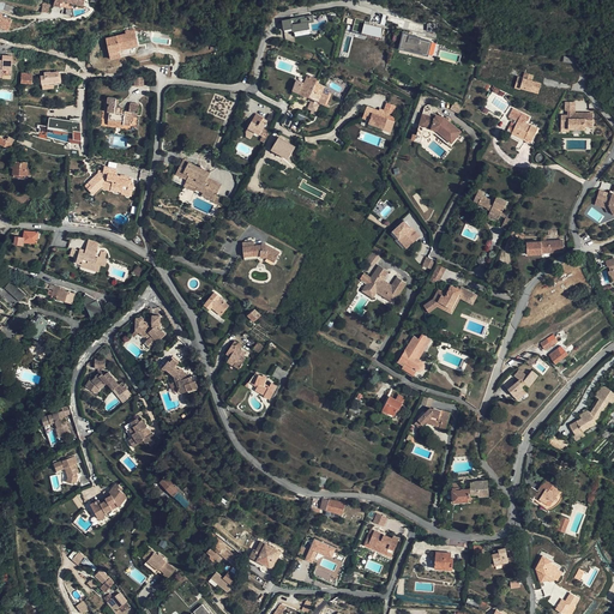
[(18,14),(19,8),(5,4),(4,10),(18,14)]
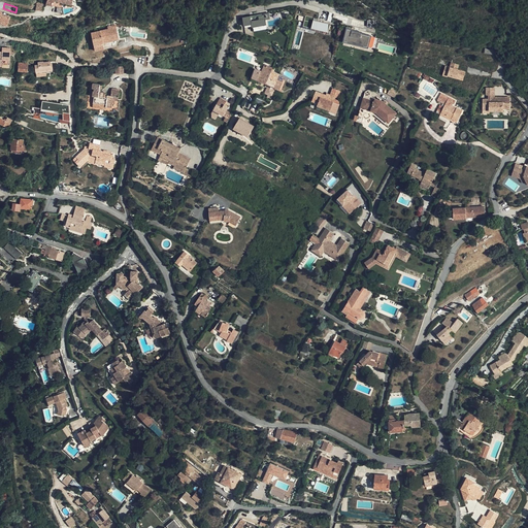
[(0,10),(0,23),(7,26),(10,17),(2,13),(2,11),(0,10)]
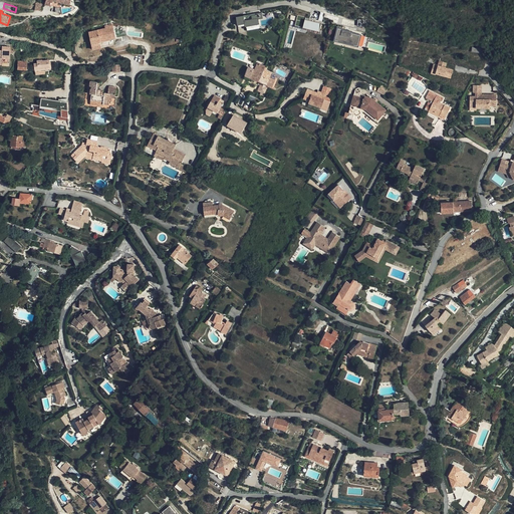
[(244,16),(236,17),(237,24),(244,23),(245,27),(259,24),(258,19),(263,19),(262,12),(256,13),(256,15),(251,16),(252,19),(244,20),(244,16)]
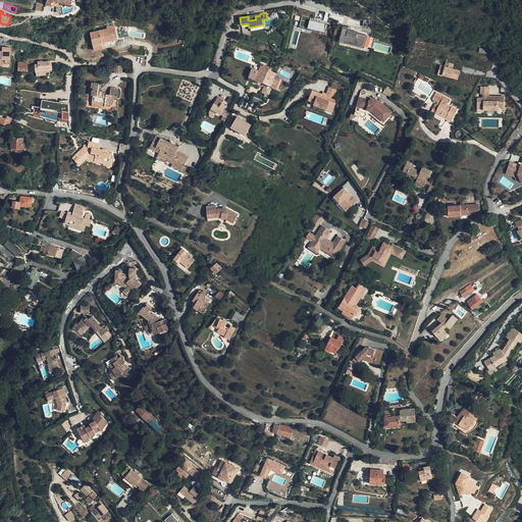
[(302,14),(300,25),(324,32),(326,22),(328,23),(328,20),(314,17),(314,19),(309,18),(310,16),(302,14)]
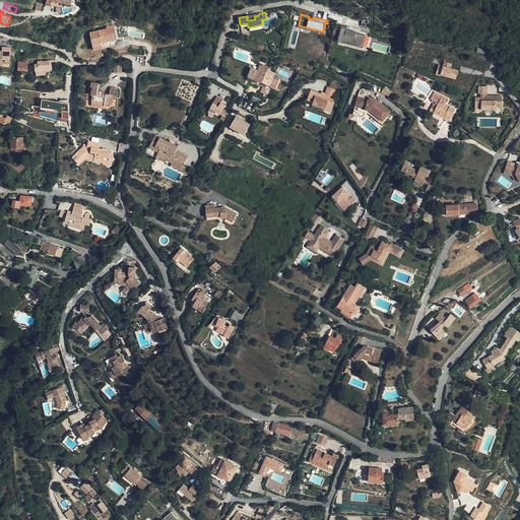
[(106,28),(89,31),(92,51),(103,49),(102,43),(117,40),(114,23),(106,25),(106,28)]
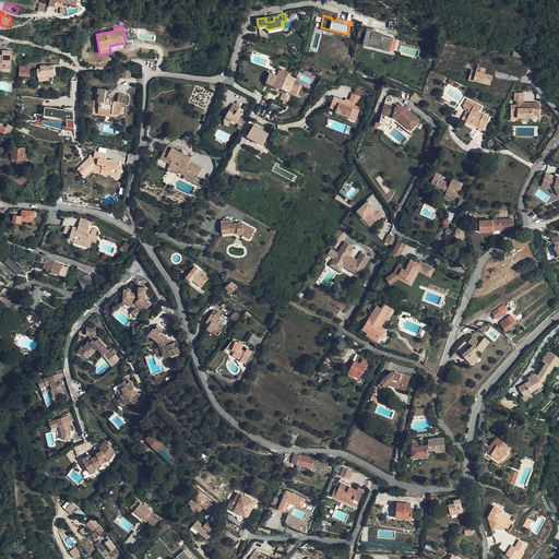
[(368,31),(365,43),(378,46),(377,47),(390,50),(390,49),(397,51),(399,48),(393,47),(394,43),(392,42),(392,38),(383,36),(383,35),(368,31)]
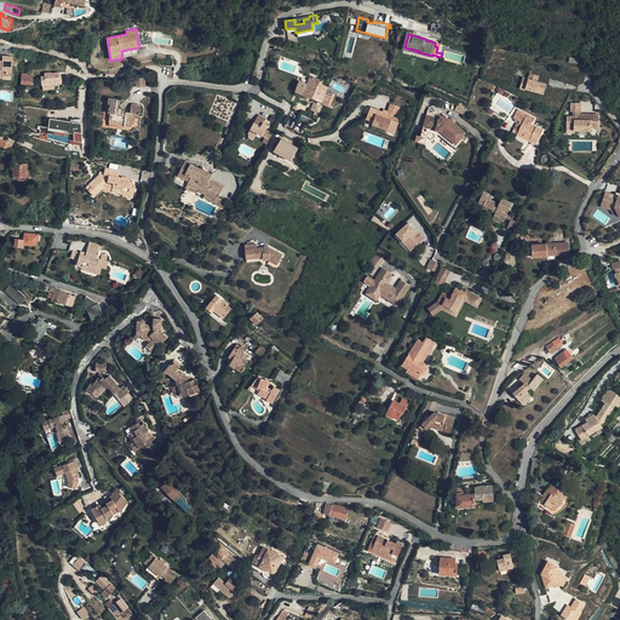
[(0,74),(3,74),(9,75),(10,67),(12,67),(13,56),(3,55),(1,59),(0,59),(0,74)]
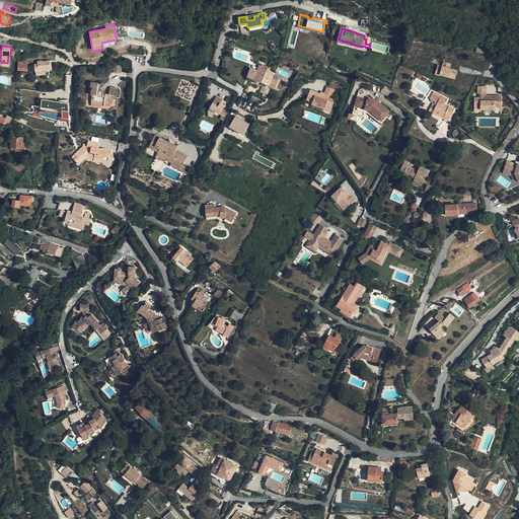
[(34,64),(35,72),(46,71),(52,70),(51,62),(50,62),(48,62),(48,60),(43,61),(38,61),(38,64),(34,64)]
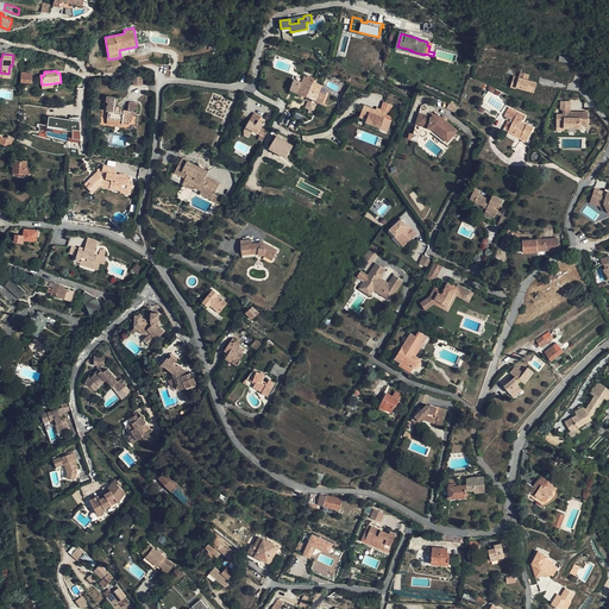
[(30,74),(30,73),(22,71),(22,81),(31,82),(32,74),(30,74)]
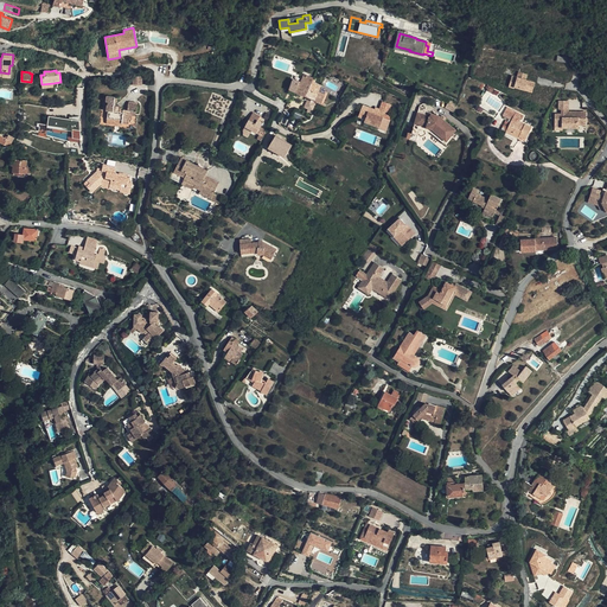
[(304,74),(301,82),(295,91),(306,96),(312,82),(314,78),(304,74)]
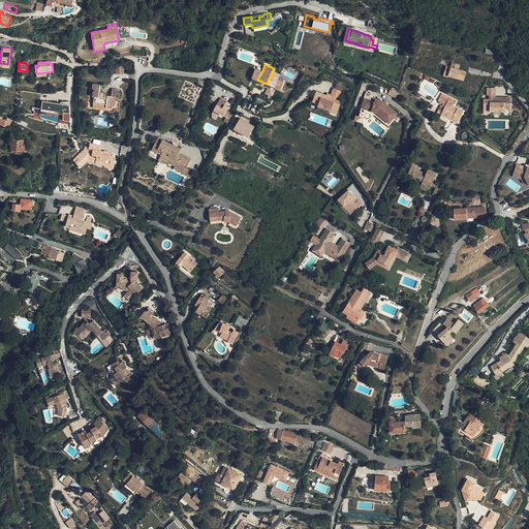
[(445,64),(442,73),(447,74),(447,73),(457,76),(458,73),(464,75),(466,70),(458,68),(450,65),(445,64)]
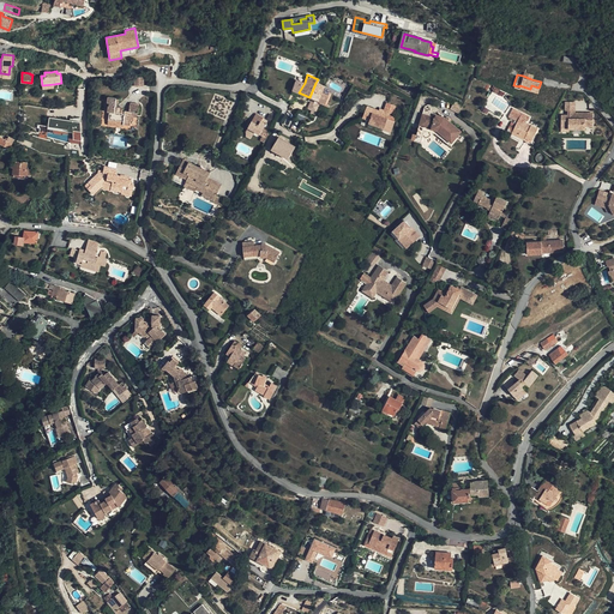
[(315,83),(309,97),(320,102),(324,95),(321,94),(325,86),(315,83)]
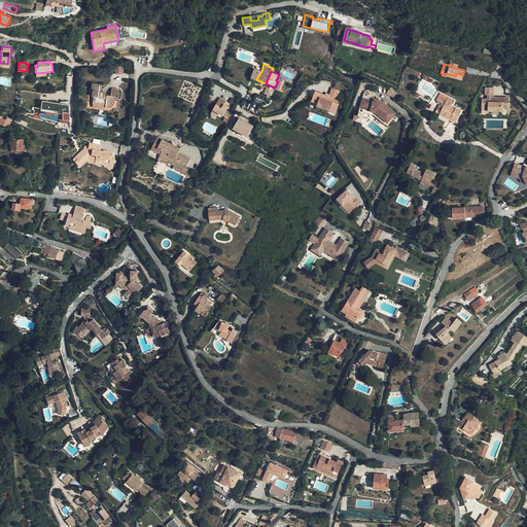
[(106,103),(105,107),(111,107),(112,103),(114,103),(114,100),(118,101),(119,90),(112,89),(111,96),(105,95),(105,93),(100,92),(100,88),(102,89),(102,85),(100,84),(100,83),(93,82),(92,89),(94,89),(94,91),(93,91),(93,96),(94,96),(93,102),(106,103)]
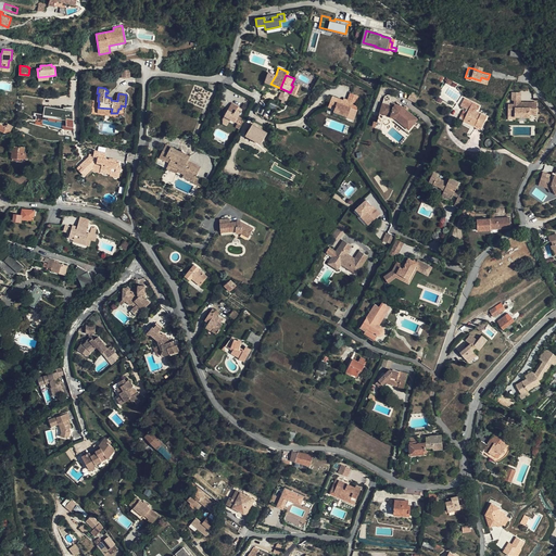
[(281,91),(278,98),(287,102),(290,95),(281,91)]
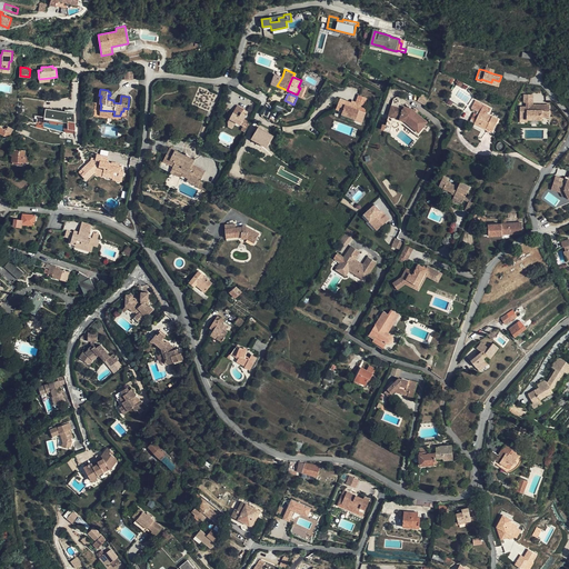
[(340,99),(337,109),(343,111),(342,113),(356,119),(358,113),(365,116),(367,109),(360,107),(361,105),(365,106),(367,98),(359,95),(356,102),(355,106),(351,105),(351,102),(340,99)]
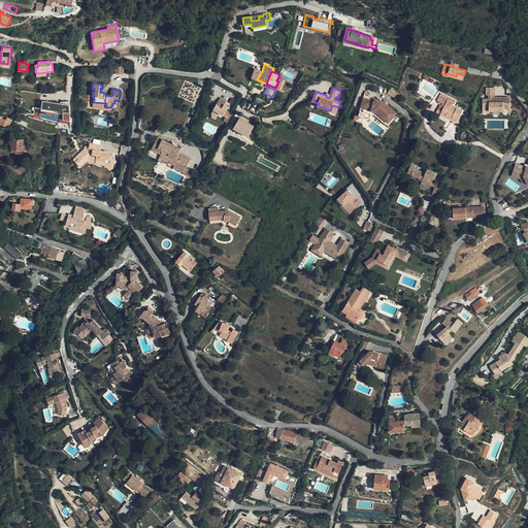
[(494,88),(486,88),(486,95),(488,95),(488,98),(483,98),(483,114),(490,114),(490,111),(502,111),(502,116),(508,116),(508,97),(494,97),(494,88)]
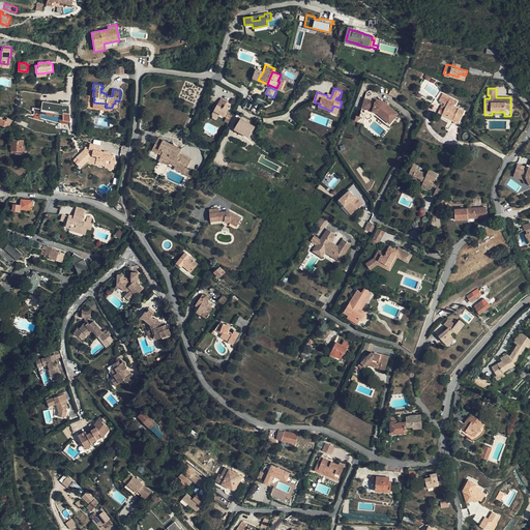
[(375,112),(390,122),(398,113),(383,102),(377,100),(378,93),(366,90),(362,109),(375,112)]
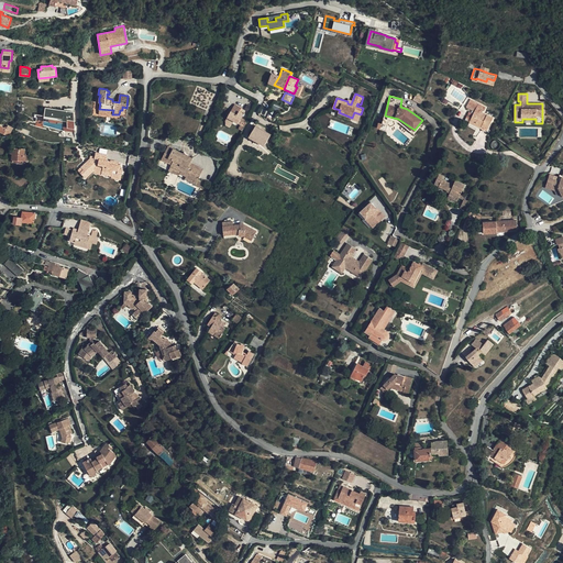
[(234,105),(231,111),(238,114),(239,111),(241,108),(234,105)]
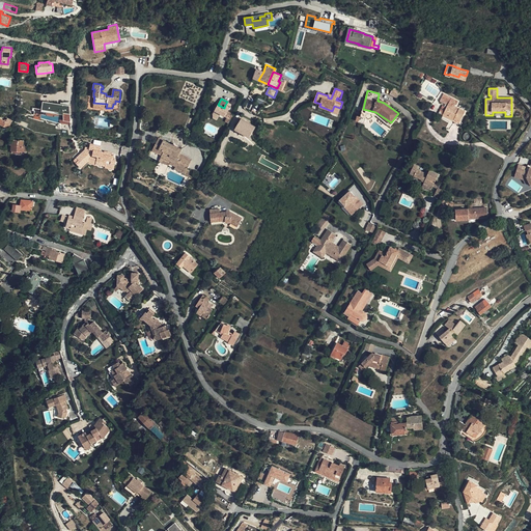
[(68,124),(71,105),(43,103),(42,112),(61,114),(61,123),(68,124)]
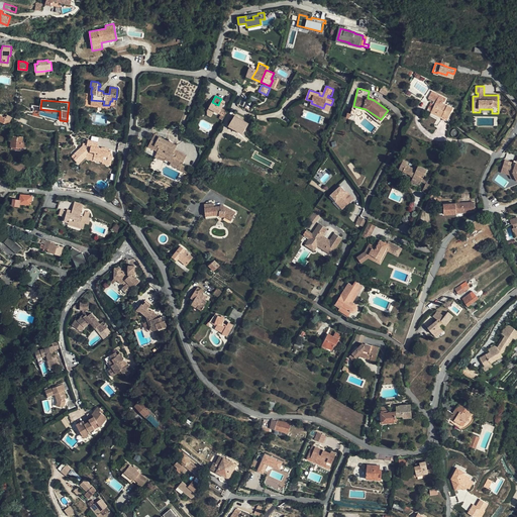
[(436,101),(432,110),(436,112),(435,114),(441,117),(441,118),(446,121),(452,108),(441,103),(441,104),(436,101)]
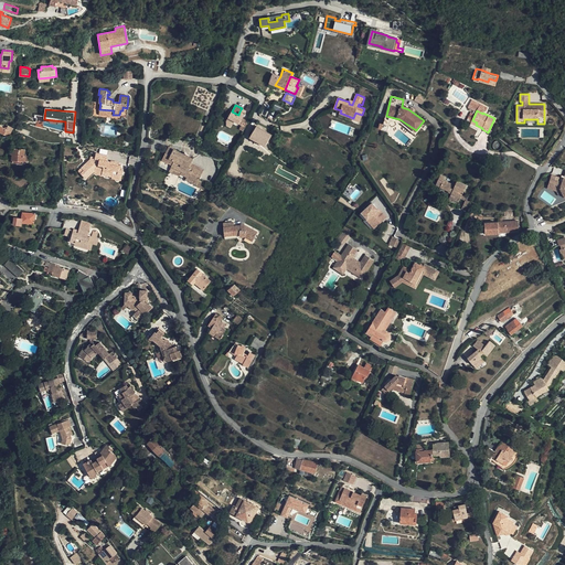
[(245,115),(240,112),(238,115),(232,112),(228,118),(234,121),(242,126),(240,129),(244,131),(245,127),(248,121),(243,118),(245,115)]
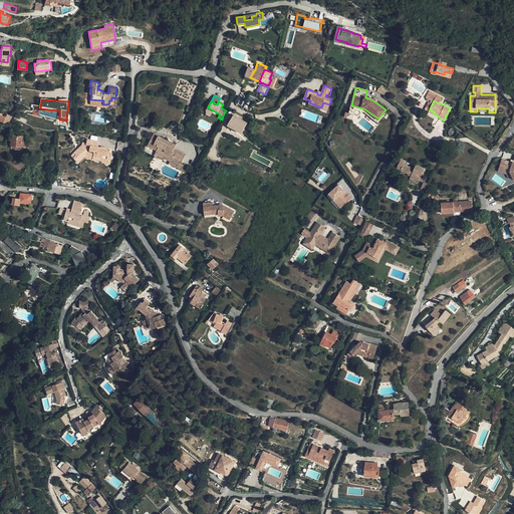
[(329,104),(323,102),(321,107),(321,108),(327,110),(329,104)]
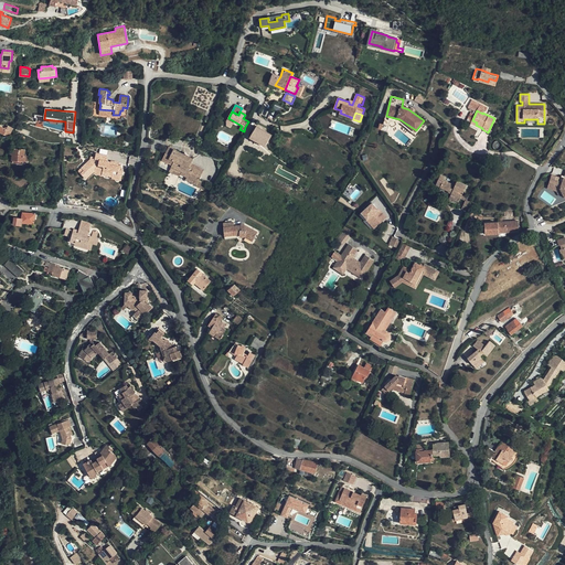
[(414,134),(416,130),(400,119),(386,116),(384,119),(400,124),(414,134)]
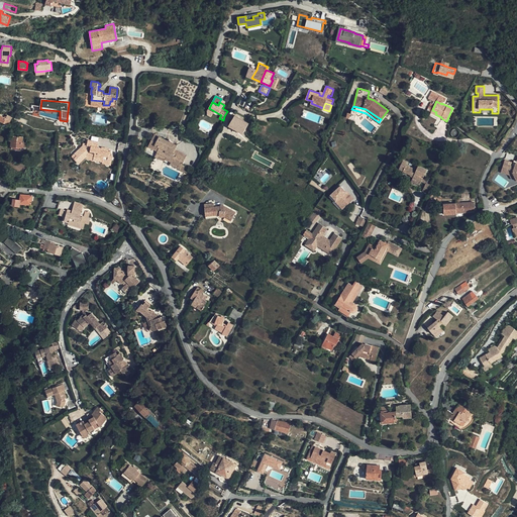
[(0,114),(0,120),(8,125),(10,120),(12,118),(7,115),(5,118),(0,114)]
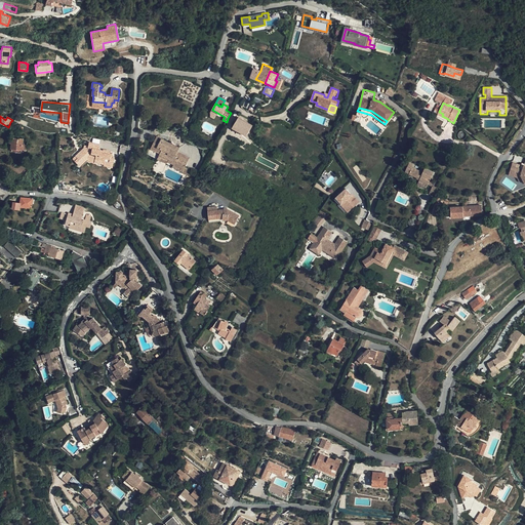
[(234,122),(236,122),(242,126),(242,127),(245,129),(249,123),(237,116),(234,122)]
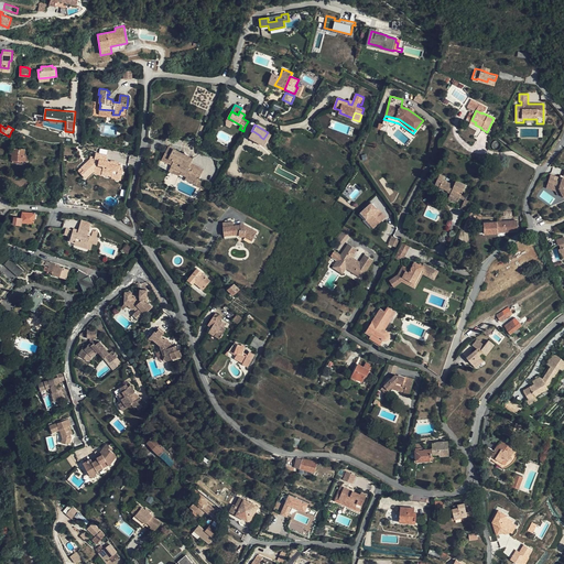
[(260,136),(253,131),(250,137),(256,140),(255,142),(264,148),(268,141),(263,139),(260,137),(260,136)]
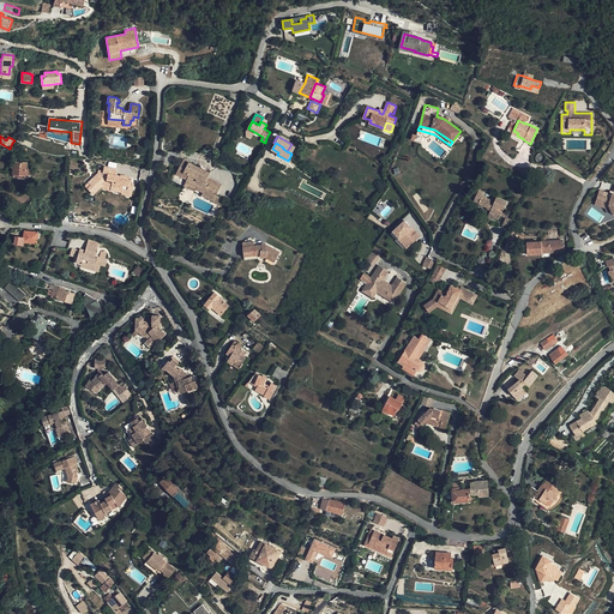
[(30,175),(30,170),(25,169),(26,162),(12,161),(11,173),(25,175),(30,175)]
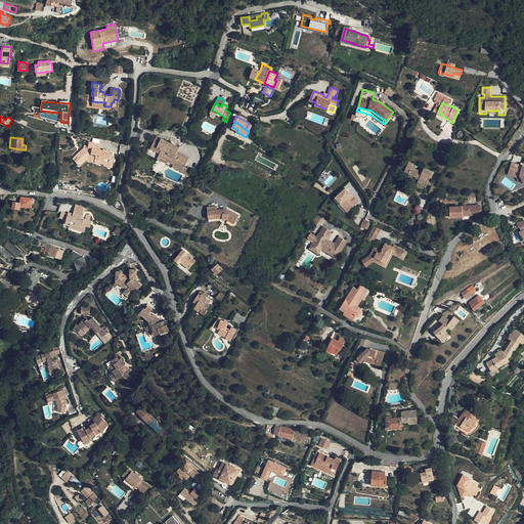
[(179,148),(176,146),(175,148),(172,146),(173,144),(157,137),(150,148),(160,154),(159,155),(169,160),(167,162),(173,165),(175,161),(185,165),(188,158),(177,153),(179,148)]
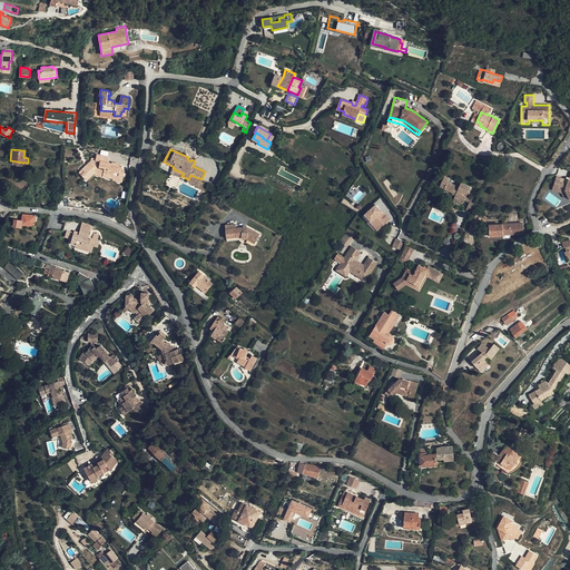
[(118,179),(120,167),(118,167),(111,165),(111,163),(107,161),(108,157),(97,154),(96,159),(94,159),(91,161),(92,161),(86,168),(88,170),(85,174),(89,178),(97,172),(97,168),(99,167),(104,168),(104,169),(104,173),(102,176),(112,178),(118,179)]
